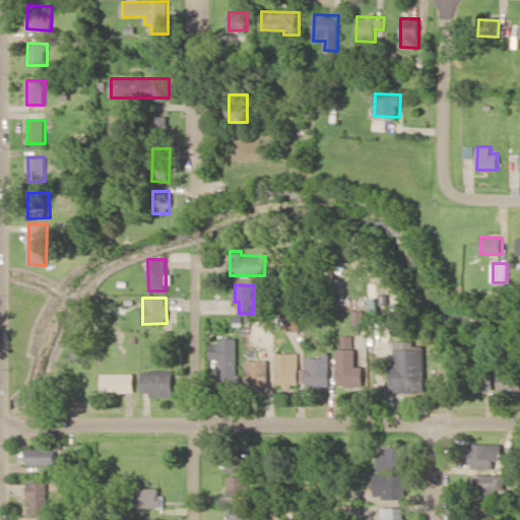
[(364,330),(364,313),(352,313),(352,330),(364,330)]
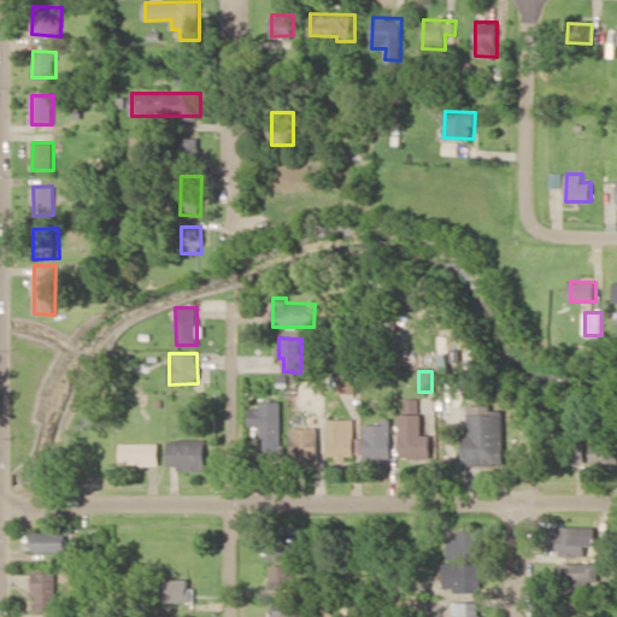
[(338,392),(354,393),(356,374),(338,374),(338,392)]
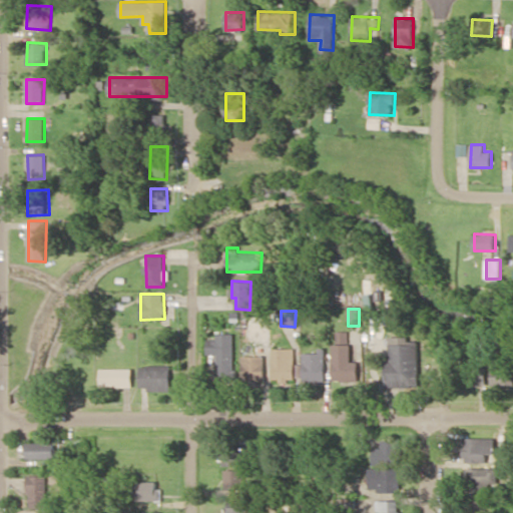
[(332,381),(359,381),(359,362),(350,361),(350,331),(333,331),(332,381)]
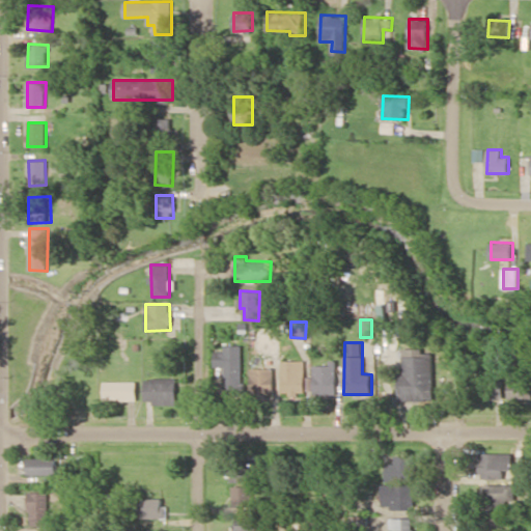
[(241,344),(223,345),(223,351),(214,351),(214,366),(223,366),(223,389),(234,389),(234,382),(242,381),(241,344)]
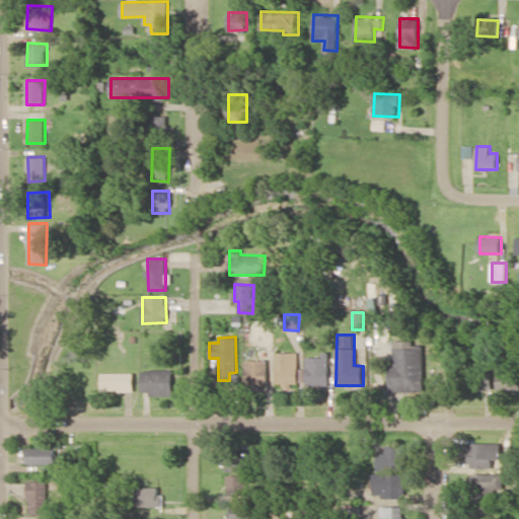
[(391,390),(423,390),(423,347),(413,347),(413,340),(391,340),(391,390)]
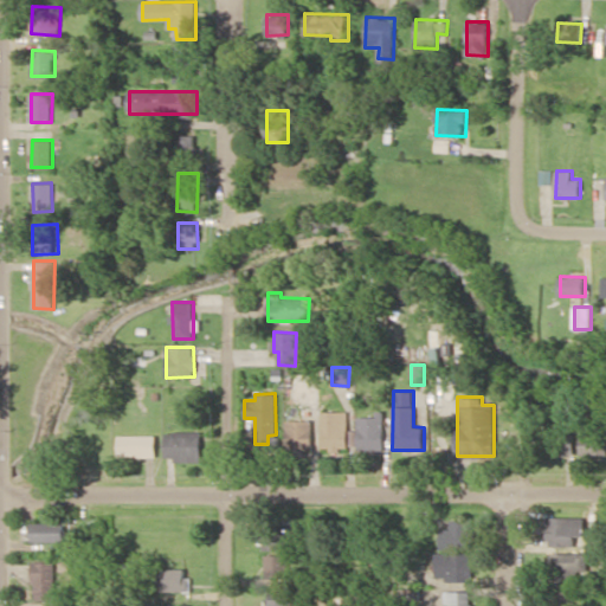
[(321,449),(347,450),(347,412),(322,411),(321,449)]
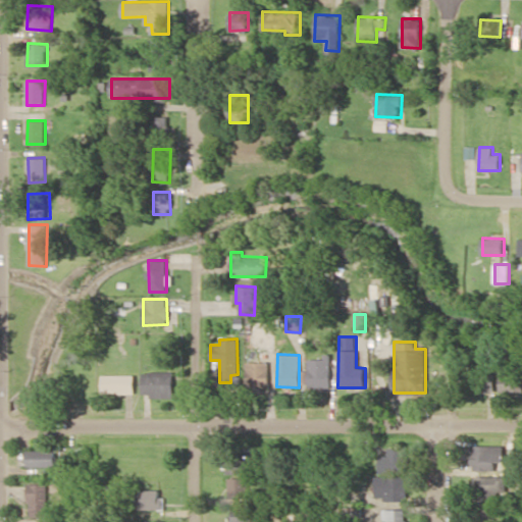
[(330,388),(330,357),(308,357),(307,387),(330,388)]
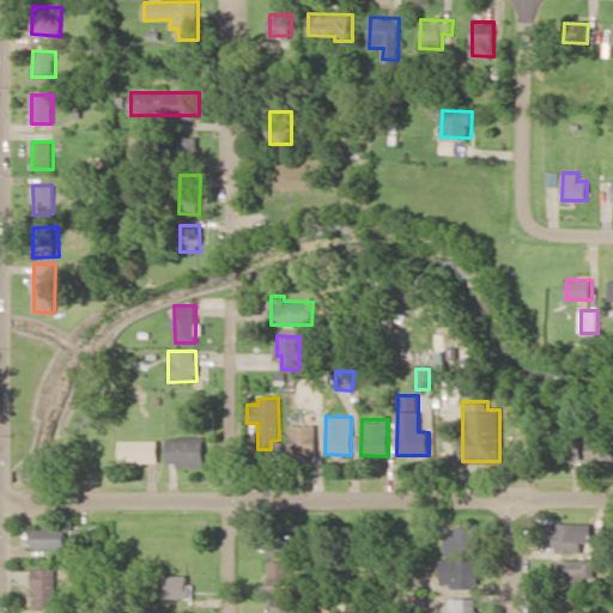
[(315,455),(316,425),(290,425),(289,455),(315,455)]
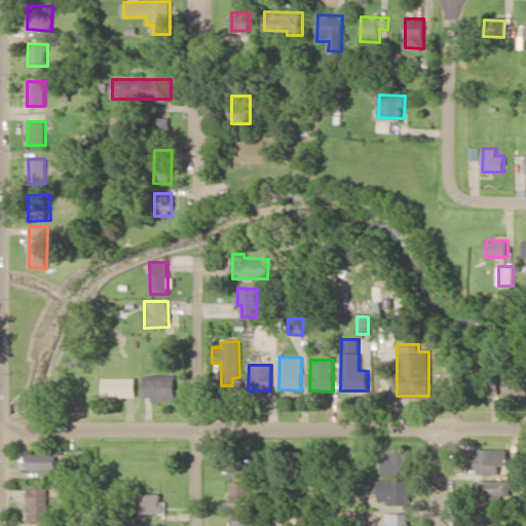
[(496,395),(495,369),(472,369),(473,395),(496,395)]
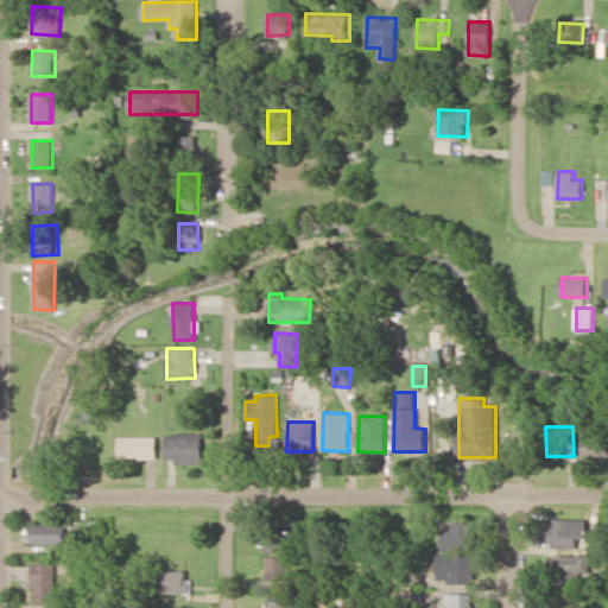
[(607,457),(607,430),(582,429),(582,456),(607,457)]
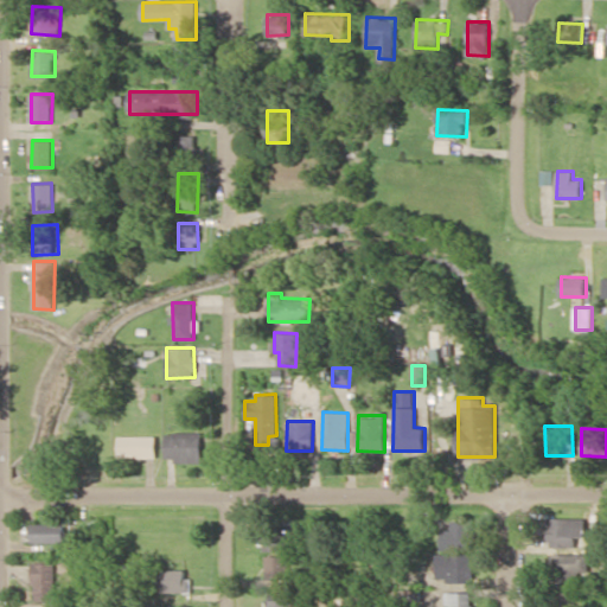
[(200,461),(200,432),(164,432),(165,461),(200,461)]
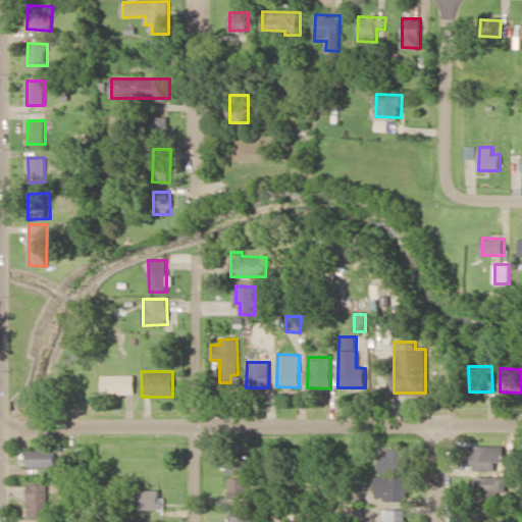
[(134,393),(134,374),(102,375),(102,394),(134,393)]
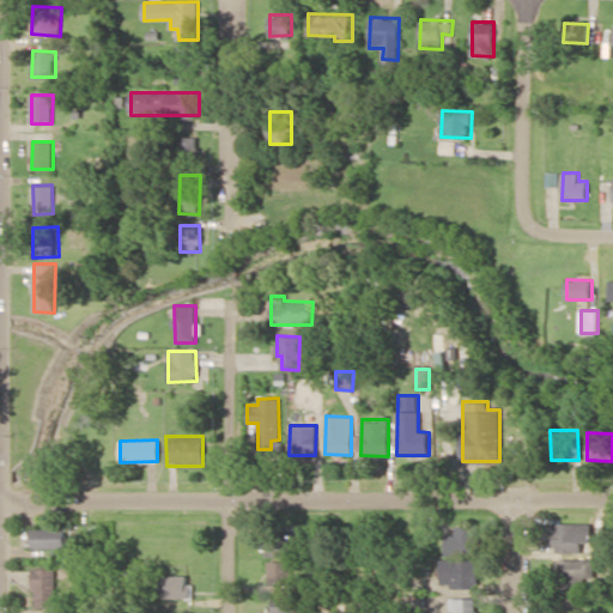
[(590,522),(553,523),(553,553),(598,552),(596,542),(590,542),(590,522)]
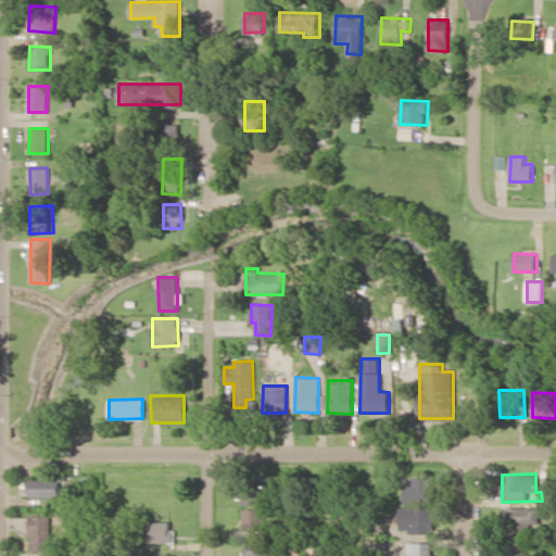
[(403,484),(403,503),(430,503),(430,477),(413,476),(413,484),(403,484)]
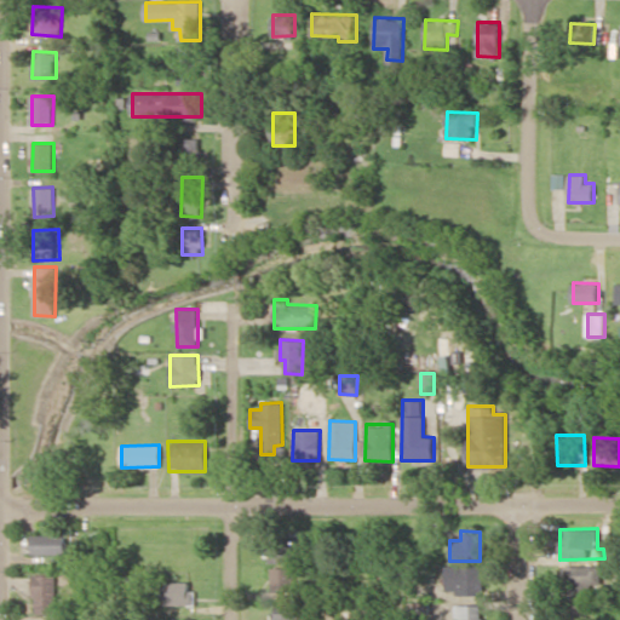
[(33,554),(65,554),(65,534),(32,535),(33,554)]
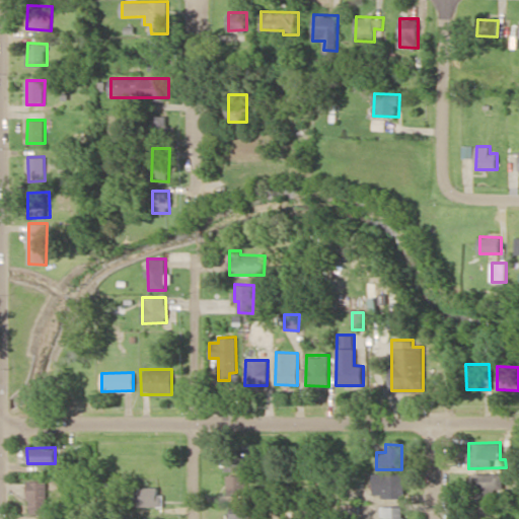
[(221,469),(247,470),(248,453),(222,453),(221,469)]
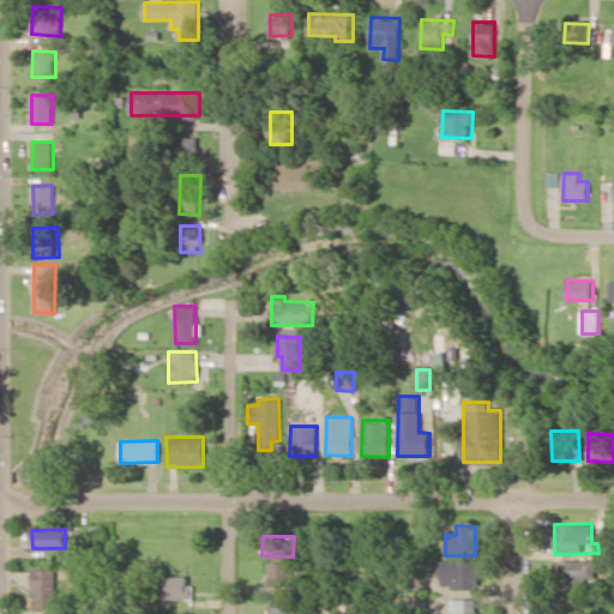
[(476,559),(438,560),(439,588),(477,587),(476,559)]
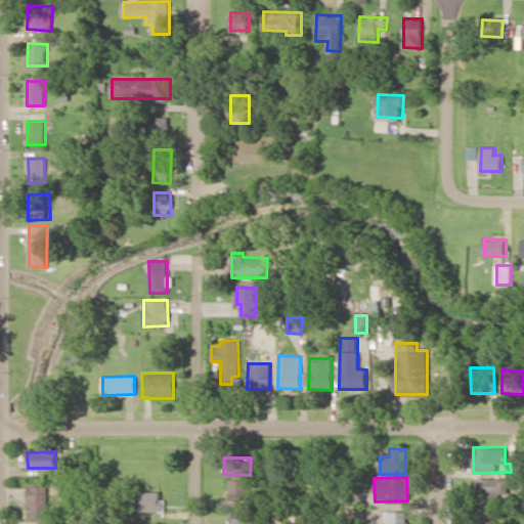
[(499,501),(499,478),(476,478),(475,500),(499,501)]
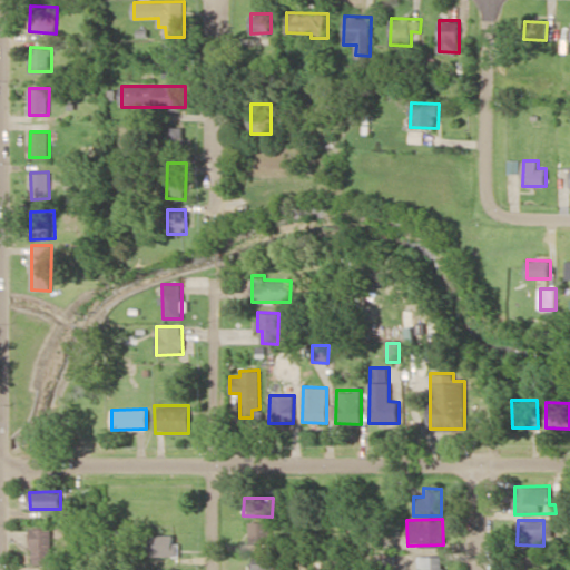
[(248,543),(268,543),(269,522),(248,521),(248,543)]
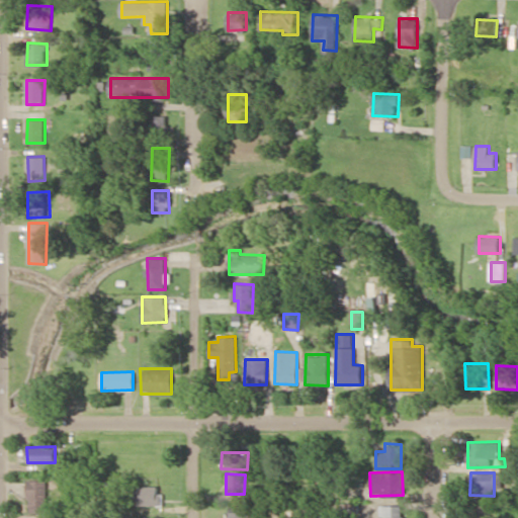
[(47,480),(28,480),(27,512),(47,512),(47,480)]
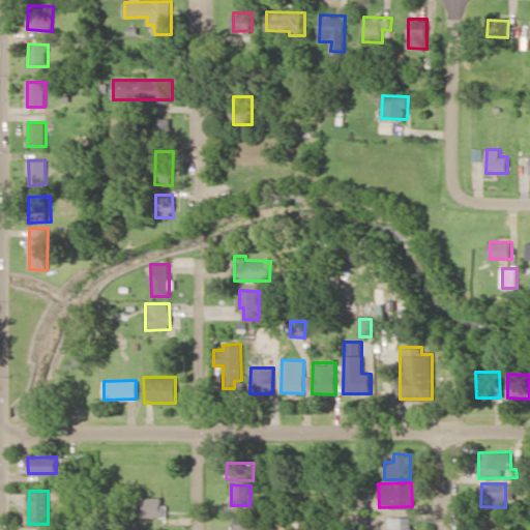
[(164,516),(163,497),(137,497),(138,517),(164,516)]
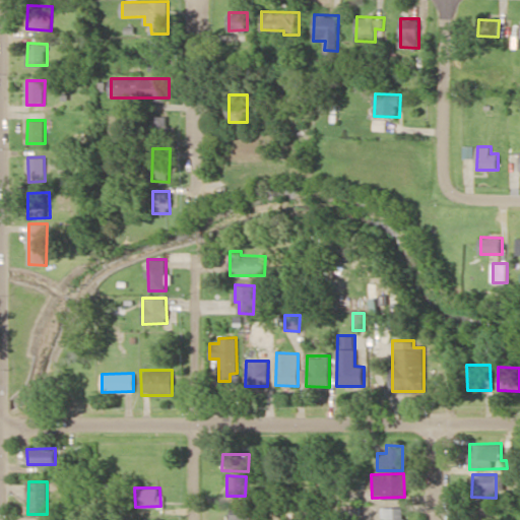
[(244,519),(252,519),(252,504),(230,505),(230,519),(244,519)]
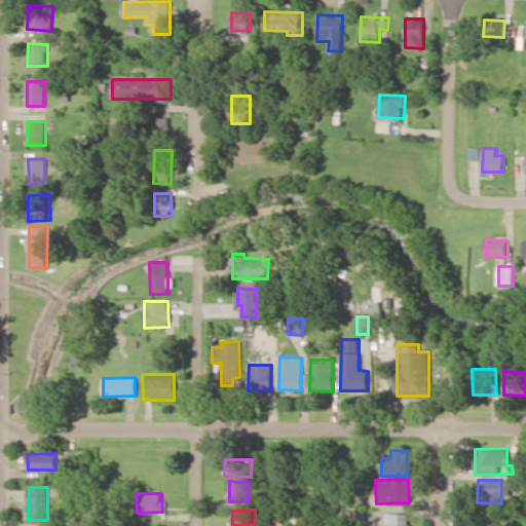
[(345,525),(346,512),(337,511),(337,525),(338,525),(345,525)]
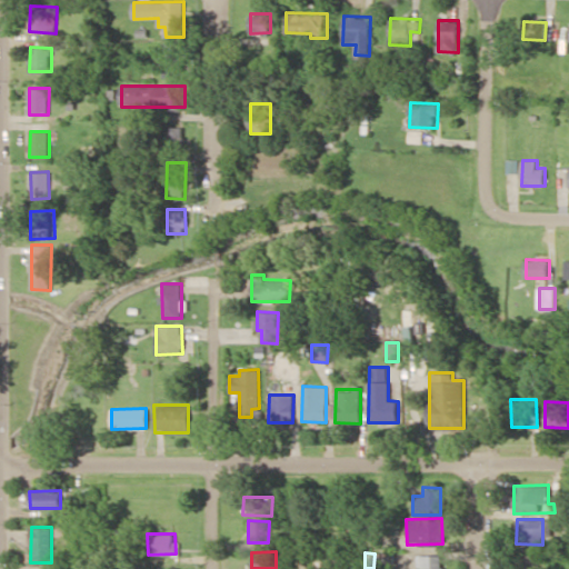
[(517,553),(516,568),(535,568),(536,552),(517,553)]
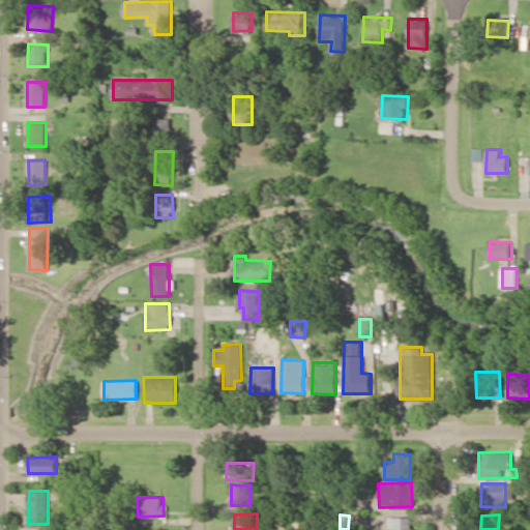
[(411,529),(411,517),(388,517),(388,527),(392,527),(392,529),(411,529)]
